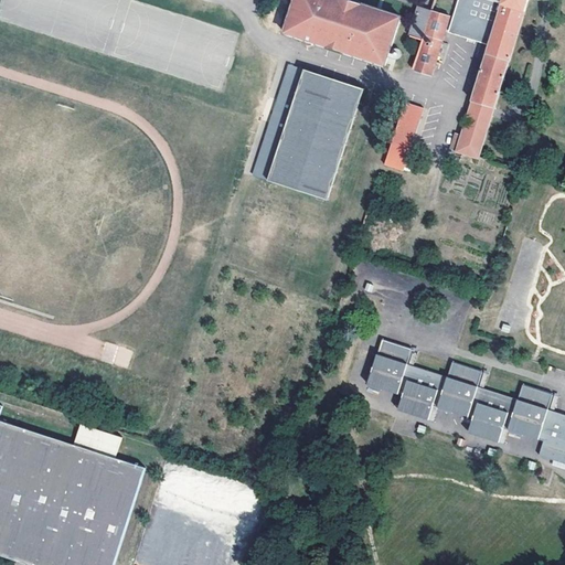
[(401,16),(353,0),(297,0),(287,33),(385,64),(401,16)]
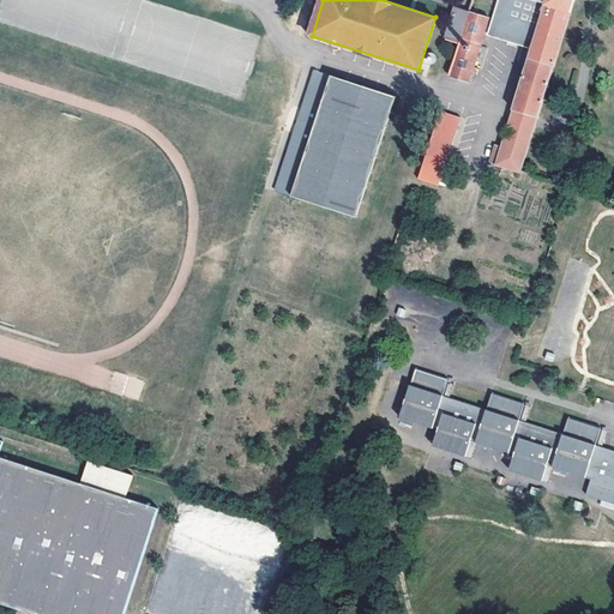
[(503,0),(493,35),(524,44),(527,36),(536,40),(534,47),(503,149),(495,148),(491,163),(521,173),(575,0),(503,0)]
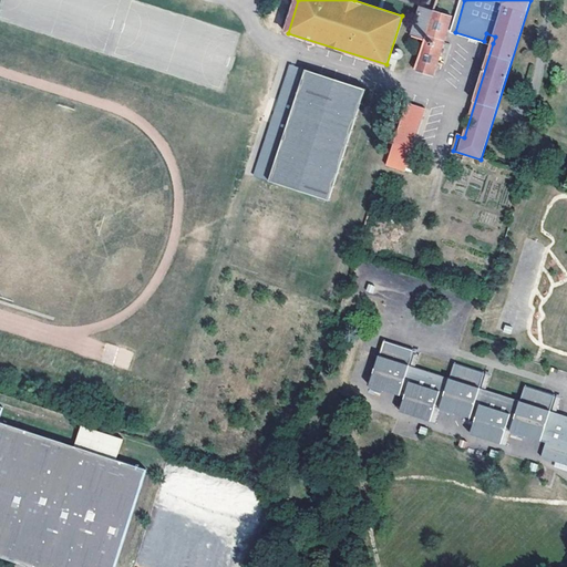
[(412,35),(424,39),(414,70),(434,76),(452,17),(433,11),(421,7),(412,35)]
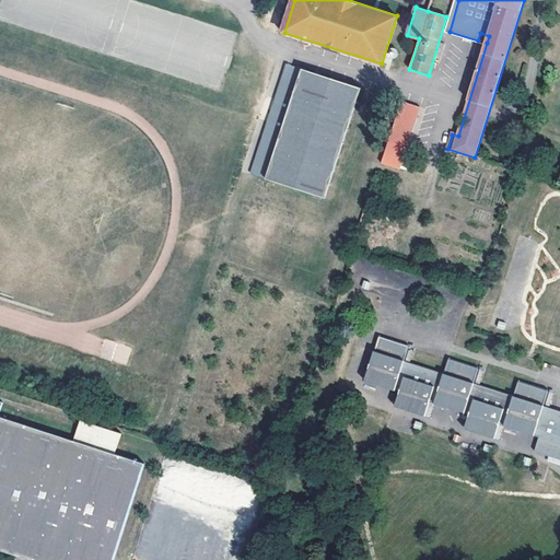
[(480,33),(478,41),(487,43),(489,36),(480,33)]
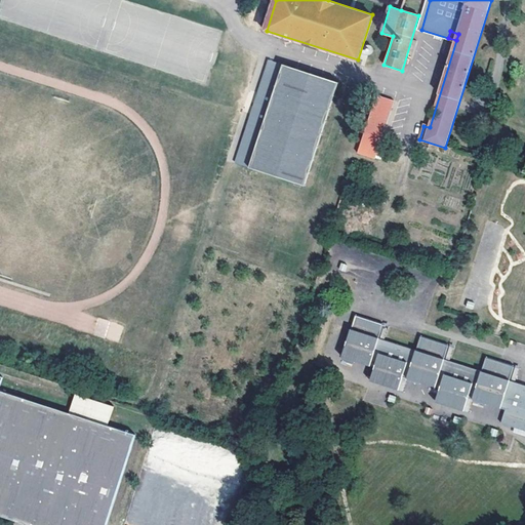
[(305,185),(338,83),(270,59),(236,161),(305,185)]
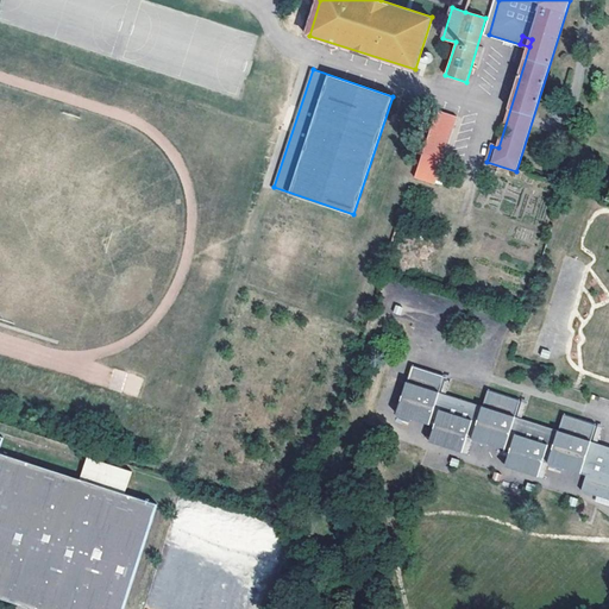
[(443,148),(449,149),(459,117),(439,110),(439,111),(437,111),(435,115),(438,115),(428,143),(443,148)]
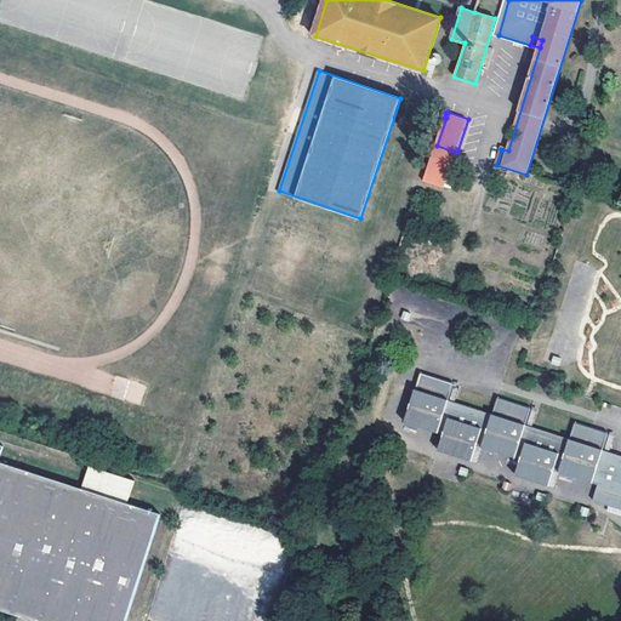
[(457,152),(451,151),(437,146),(425,181),(445,187),(457,152)]
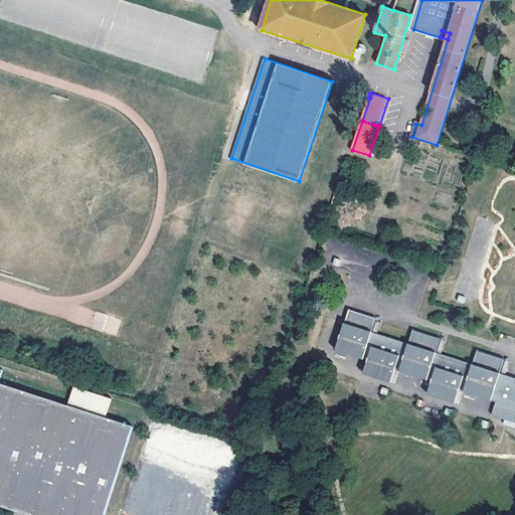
[(514,383),(499,379),(500,373),(504,361),(476,352),(472,365),(436,354),(441,340),(412,331),(407,344),(371,333),(376,319),(349,310),(336,351),(368,361),(364,375),(391,384),(396,371),(432,382),(427,396),(455,405),(460,391),(495,403),(491,416),(514,424),(514,383)]
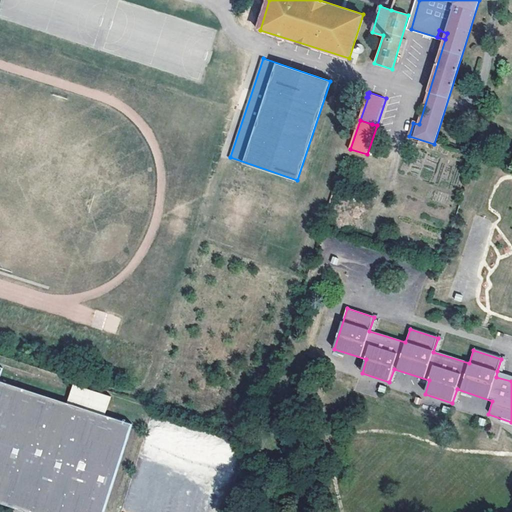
[(104,511),(134,421),(69,401),(75,383),(37,371),(31,388),(1,379),(5,366),(0,364),(0,499),(40,511),(104,511)]
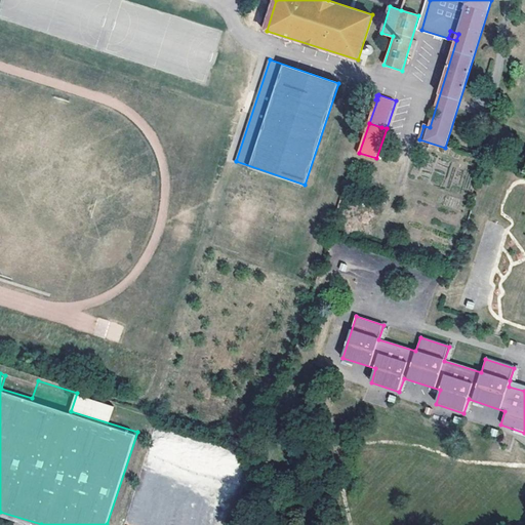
[(524,385),(510,380),(509,387),(524,391),(524,385)]
